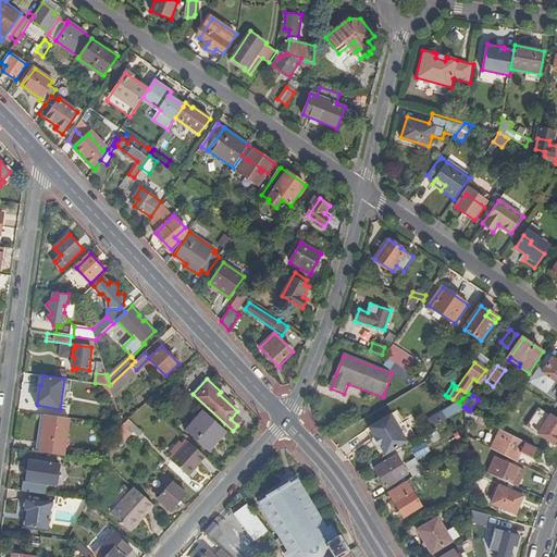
[(518,410),(525,416),(533,403),(527,398),(518,410)]
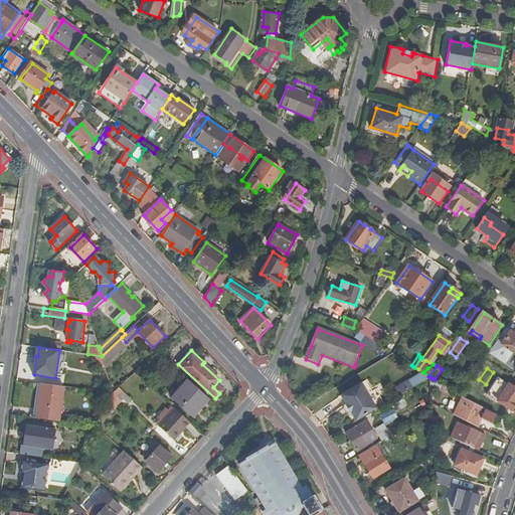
[(409,380),(413,386),(428,376),(423,372),(422,372),(409,380)]
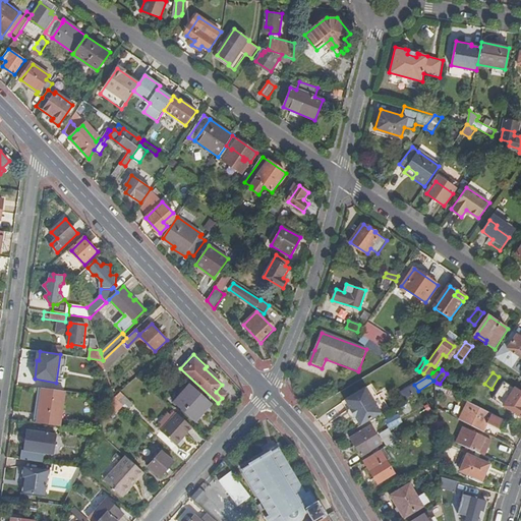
[(491,389),(484,384),(480,391),(486,395),(491,389)]
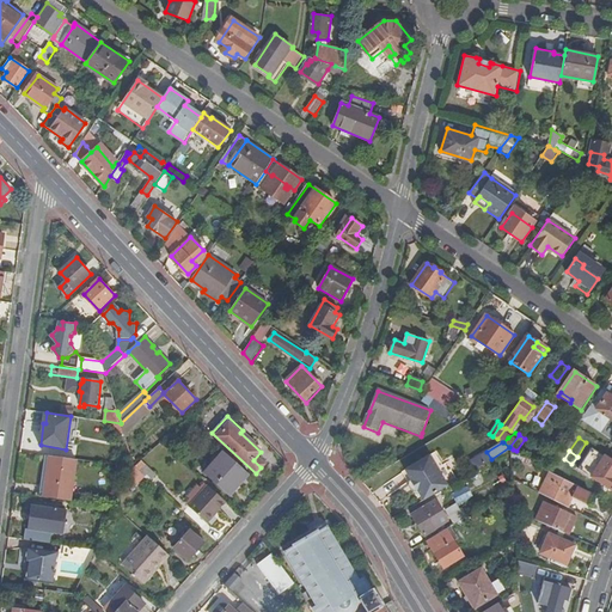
[(252,478),(225,452),(204,473),(231,499),(240,489),(242,490),(252,478)]
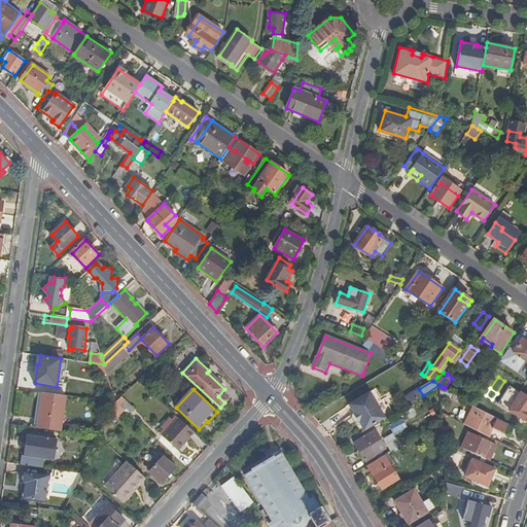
[(39,428),(62,431),(67,396),(44,393),(39,428)]
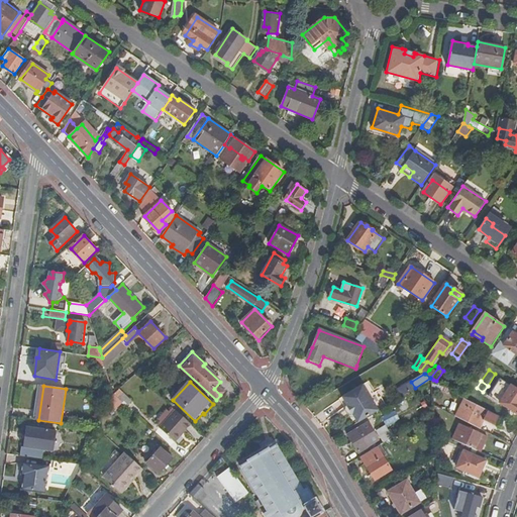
[(357,423),(378,411),(362,386),(341,398),(346,407),(351,415),(357,423)]
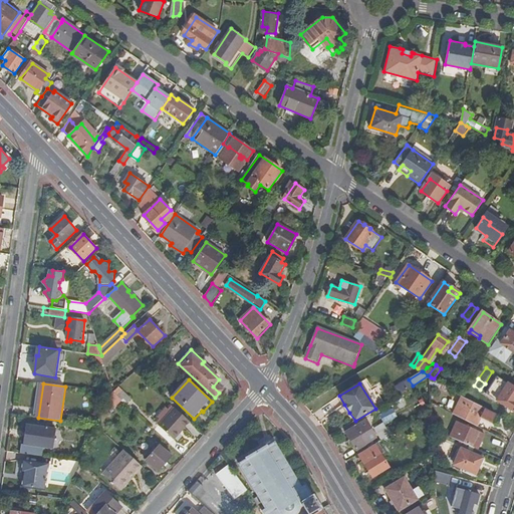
[(513,387),(509,383),(497,402),(513,412),(513,387)]
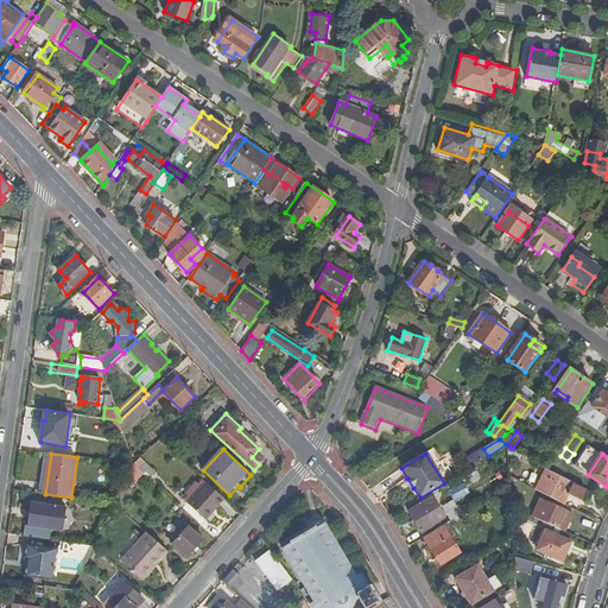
[(134,466),(131,473),(139,481),(144,475),(134,466)]
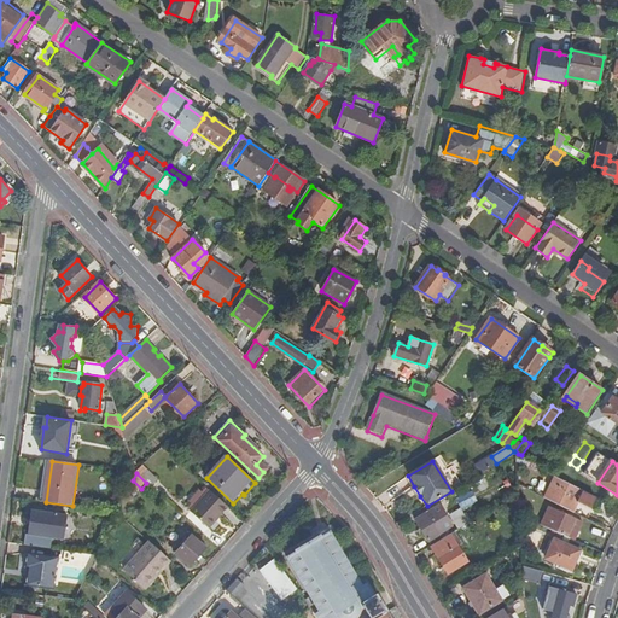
[(554,476),(543,497),(575,513),(578,503),(593,511),(598,500),(554,476)]
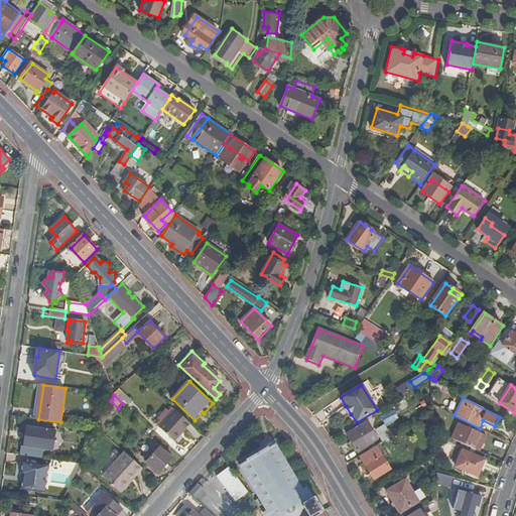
[(118,408),(111,401),(107,409),(113,412),(118,408)]
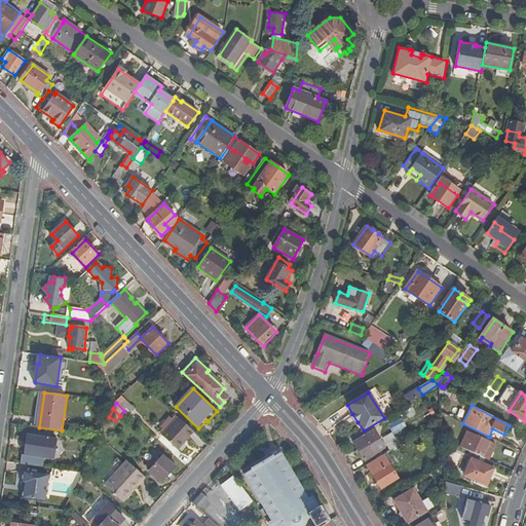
[(195,433),(179,418),(161,437),(175,449),(185,438),(187,441),(195,433)]
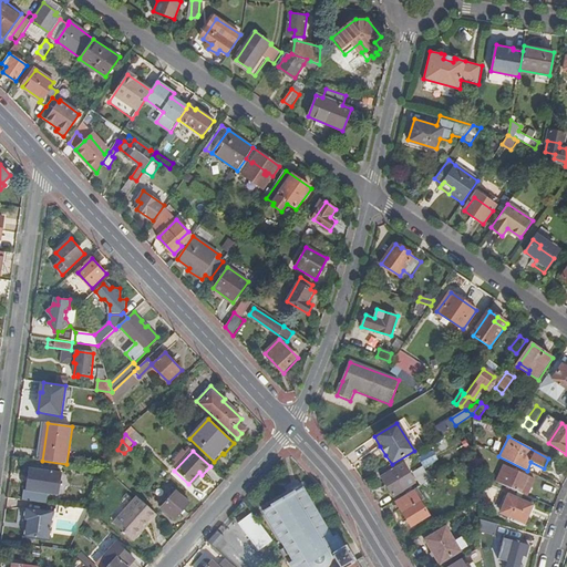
[(491,478),(522,493),(528,477),(498,463),(491,478)]
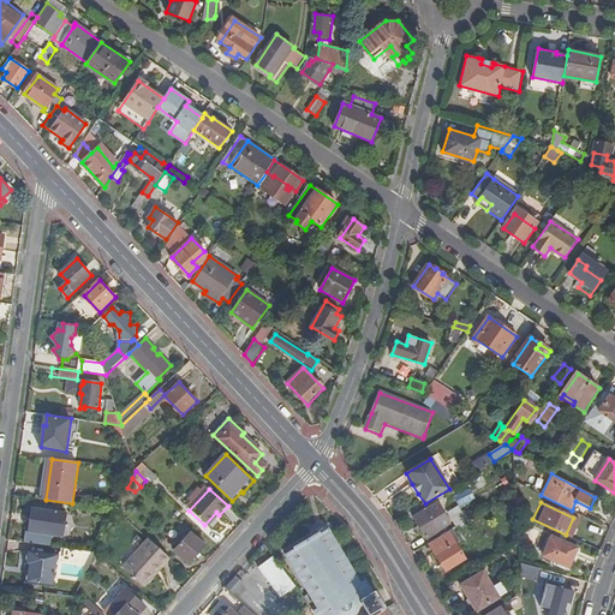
[(427,539),(446,527),(434,508),(415,519),(427,539)]
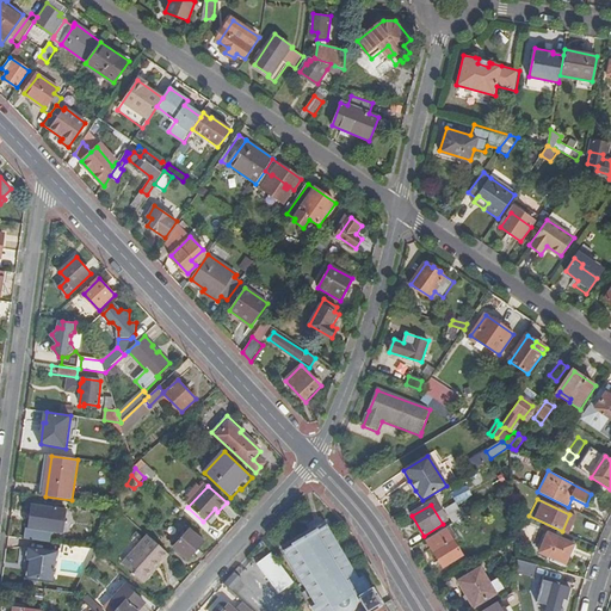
[(215,508),(203,522),(207,524),(217,512),(215,508)]
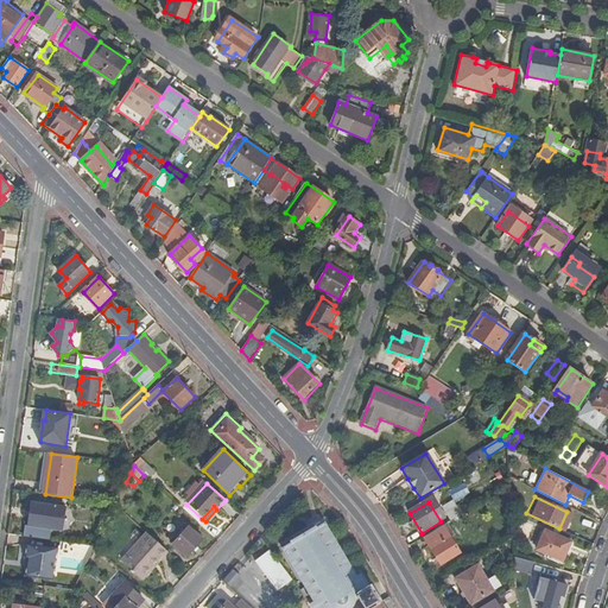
[(453,521),(463,514),(458,506),(448,513),(453,521)]
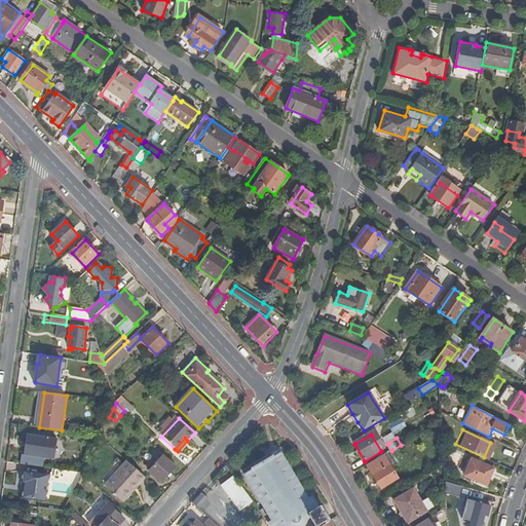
[(271,525),(322,525),(329,522),(330,522),(328,520),(329,519),(328,516),(326,516),(322,510),(323,509),(322,506),(321,508),(312,495),(309,497),(280,451),(273,456),(271,454),(269,456),(269,458),(255,466),(254,465),(252,467),(252,470),(245,474),(272,519),(269,522),(271,525)]
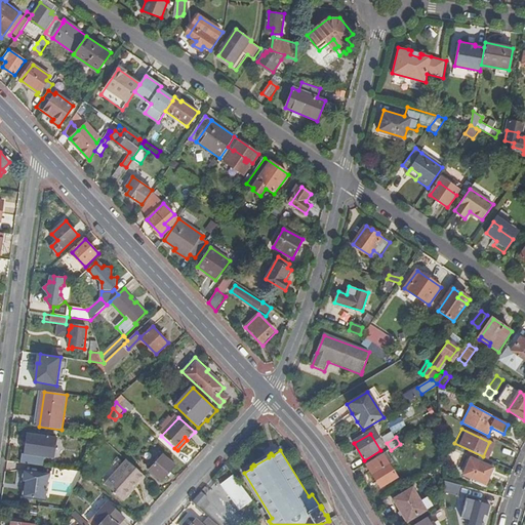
[(386,452),(365,465),(379,489),(398,479),(389,466),(392,463),(386,452)]
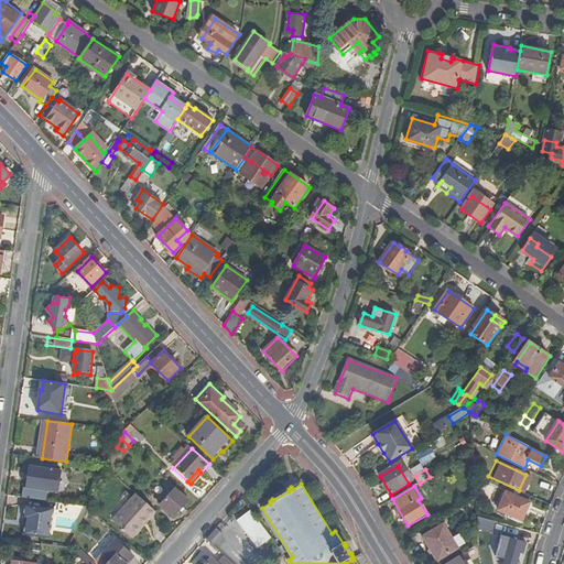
[(161,507),(173,518),(188,502),(175,490),(161,507)]
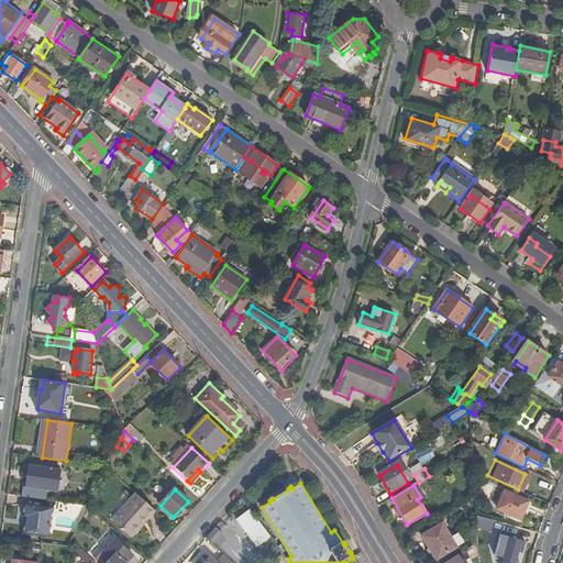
[(519,510),(523,500),(499,492),(493,510),(517,518),(519,510)]
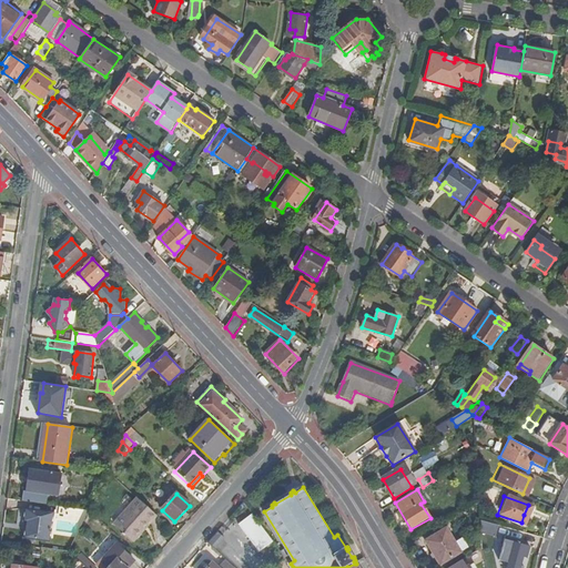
[(133,543),(143,530),(141,528),(154,514),(137,498),(113,525),(133,543)]
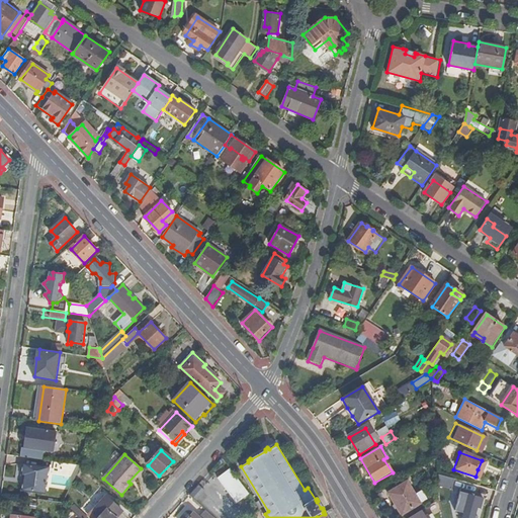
[(81,466),(54,462),(53,475),(75,479),(81,466)]
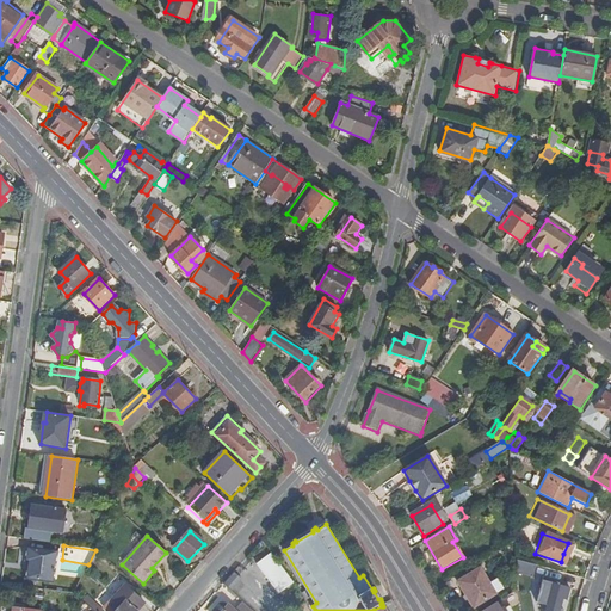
[(55,582),(59,554),(29,550),(28,562),(30,562),(28,579),(55,582)]
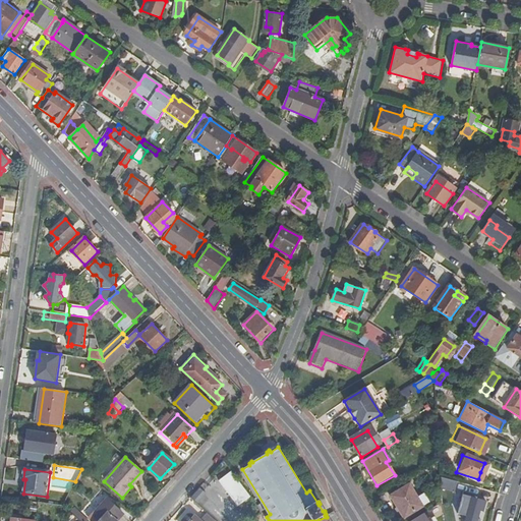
[(129,484),(131,486),(143,473),(141,471),(129,484)]
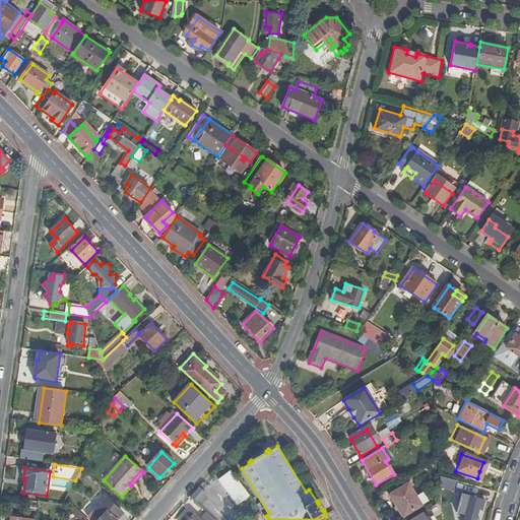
[(404,517),(423,506),(410,484),(391,496),(404,517)]
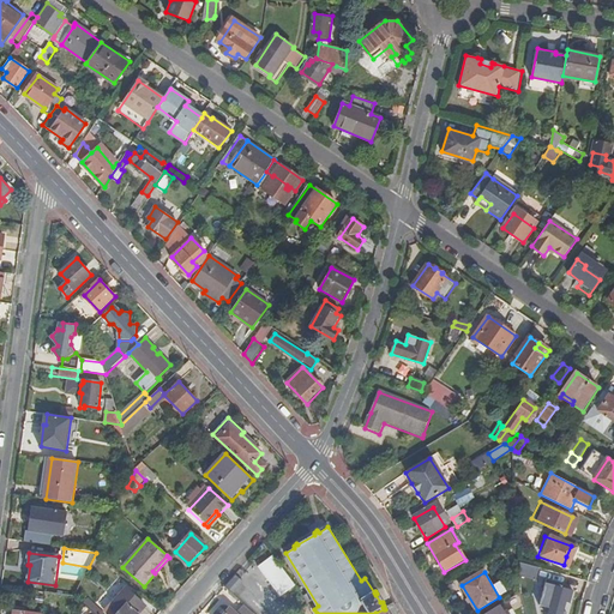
[(567,613),(575,590),(557,584),(549,613),(554,613),(567,613)]
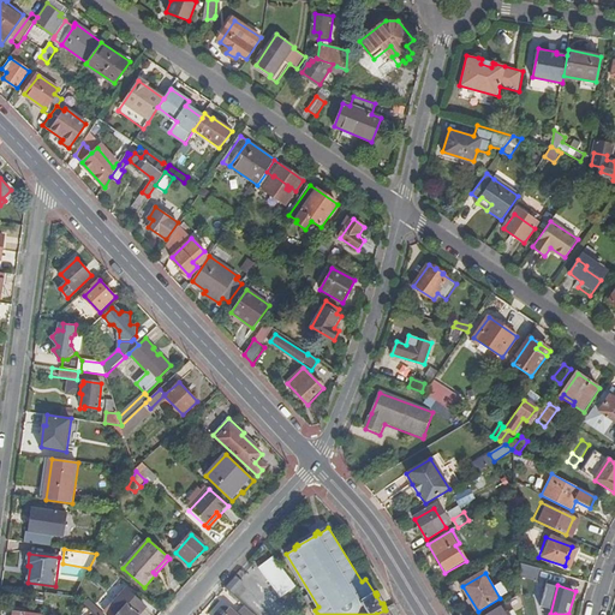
[(126,605),(121,610),(117,614),(137,614),(136,614),(144,604),(126,590),(118,598),(126,605)]
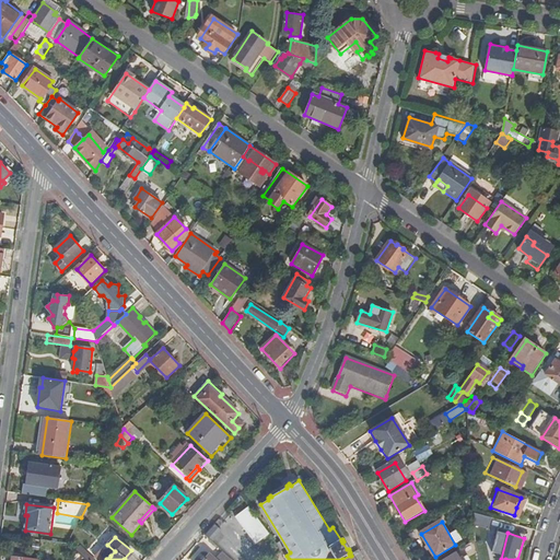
[(76,544),(71,548),(79,556),(83,550),(76,544)]
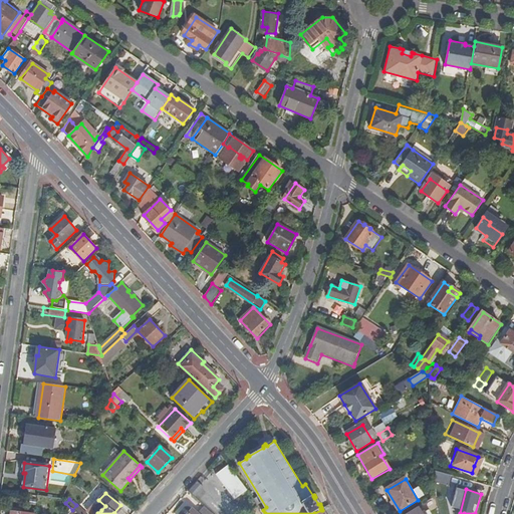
[(105,506),(98,500),(94,504),(101,510),(105,506)]
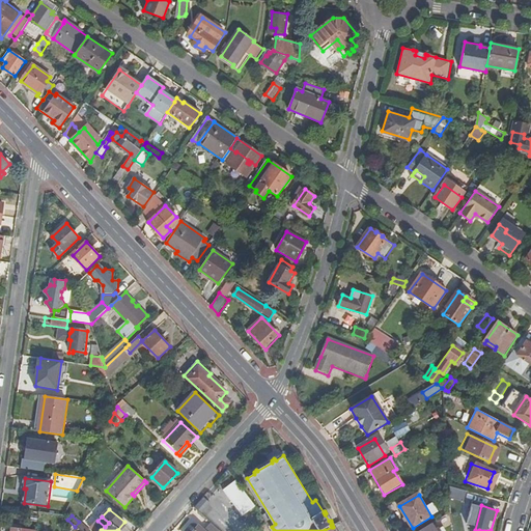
[(79,522),(75,527),(80,530),(86,530),(87,530),(79,522)]
